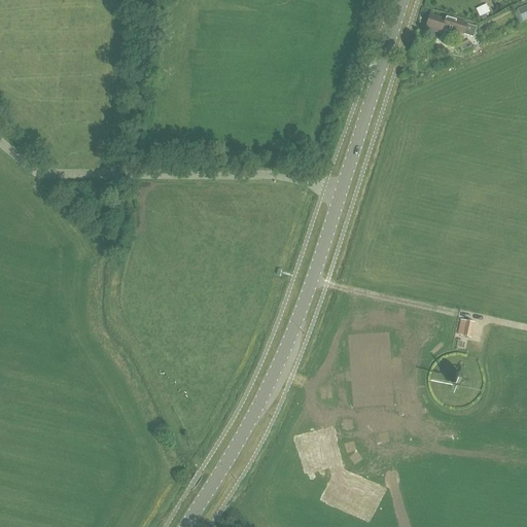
[(486,4),(476,9),(480,16),(490,12),(486,4)]
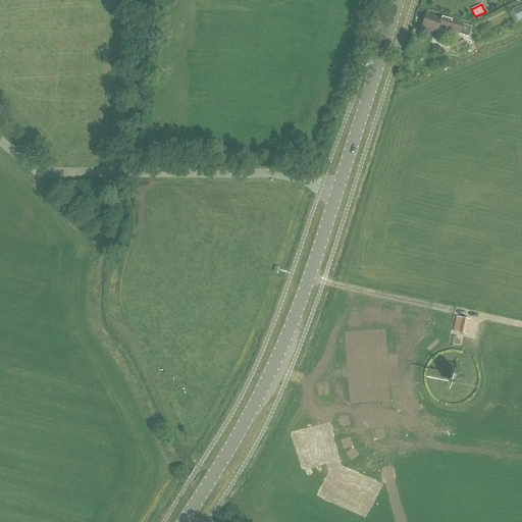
[(521,5),(512,10),(513,10),(518,21),(521,19),(521,5)]
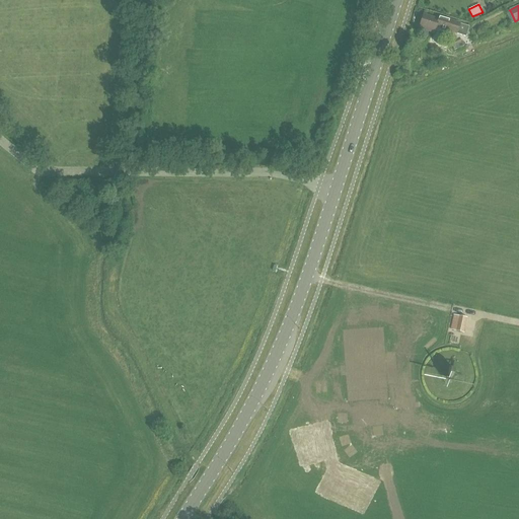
[(437,27),(465,36),(468,26),(439,17),(438,20),(424,15),(420,27),(426,28),(425,29),(435,32),(437,27)]
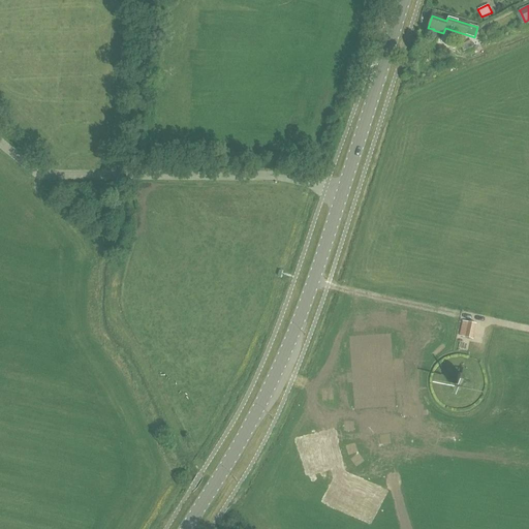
[(470,41),(461,45),(463,52),(473,48),(470,41)]
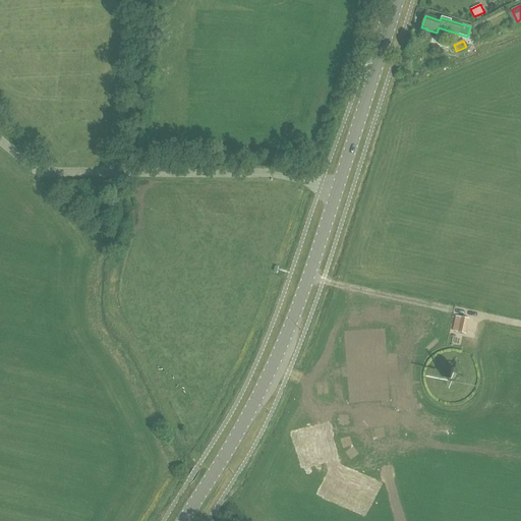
[(456,316),(455,320),(453,331),(466,335),(469,319),(456,316)]
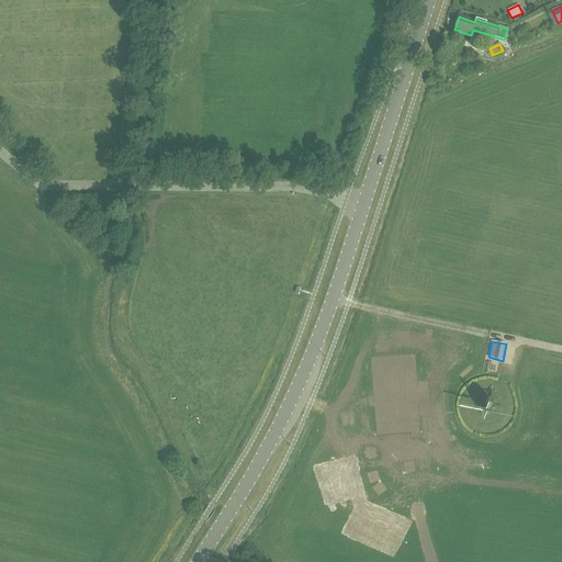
[(481,405),(487,414),(495,407),(489,400),(481,405)]
